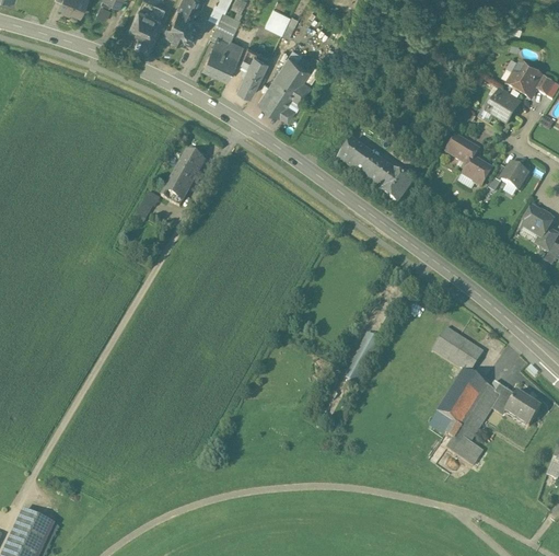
[(60,0),(59,1),(80,10),(83,0),(60,0)]
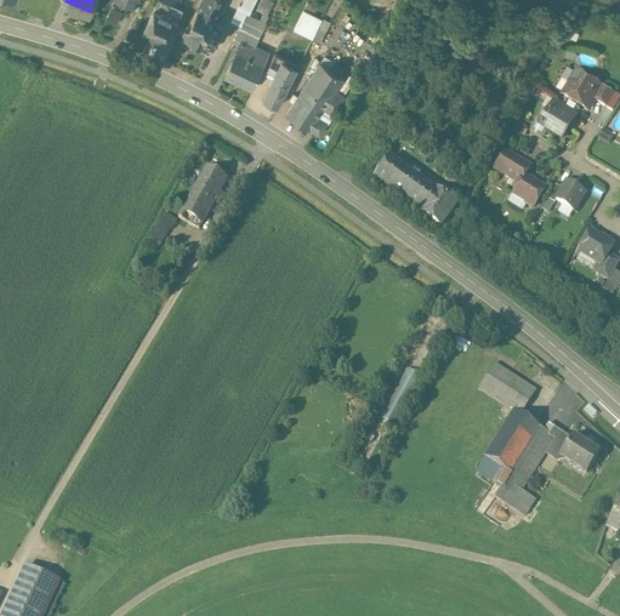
[(152,0),(142,24),(166,35),(181,4),(172,0),(152,0)]
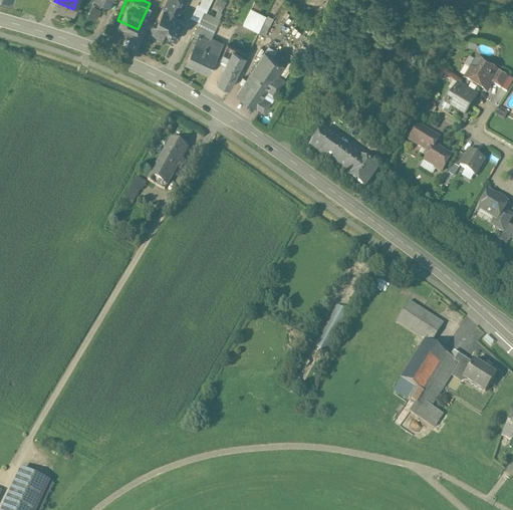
[(161,30),(174,0),(165,0),(163,4),(164,5),(163,6),(162,6),(156,20),(155,20),(154,20),(153,20),(152,21),(152,22),(152,23),(152,24),(153,25),(153,26),(161,30)]
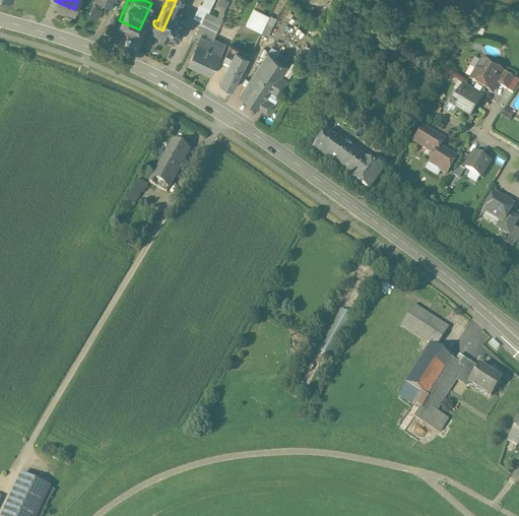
[(176,0),(163,30),(169,33),(170,30),(177,34),(185,16),(180,13),(185,0),(176,0)]
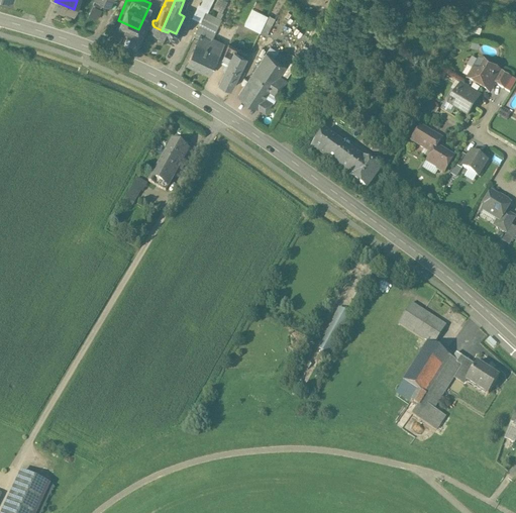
[(200,0),(198,0),(192,13),(200,16),(204,7),(206,7),(209,0),(200,0)]
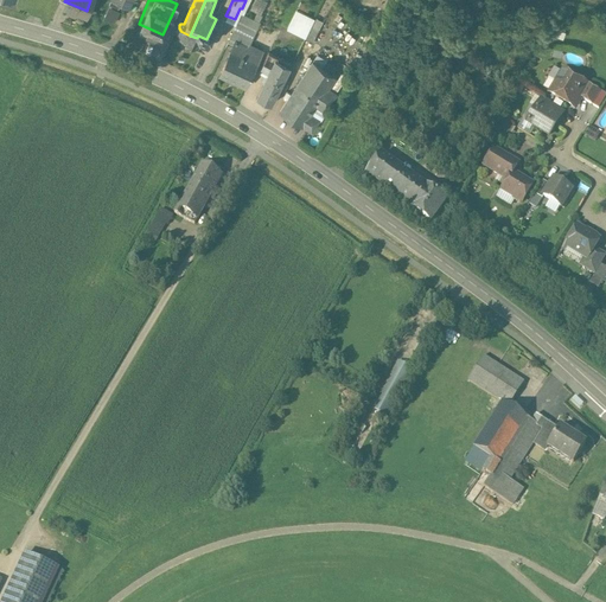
[(252,0),(250,4),(250,5),(256,7),(253,13),(259,17),(261,11),(260,10),(265,0),(252,0)]
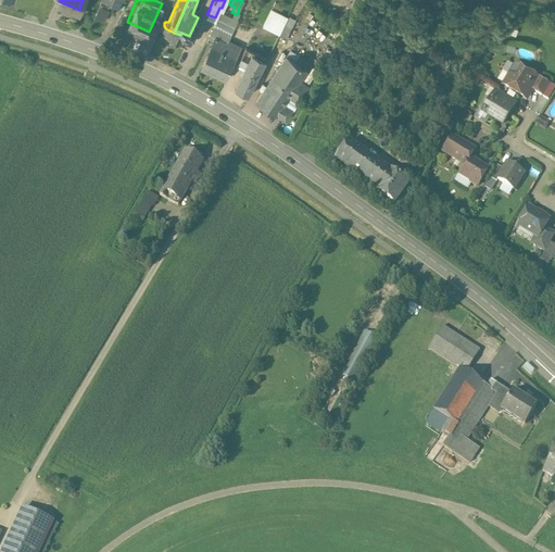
[(222,8),(219,8),(215,17),(207,35),(214,38),(216,33),(227,37),(238,15),(237,15),(231,12),(222,8)]
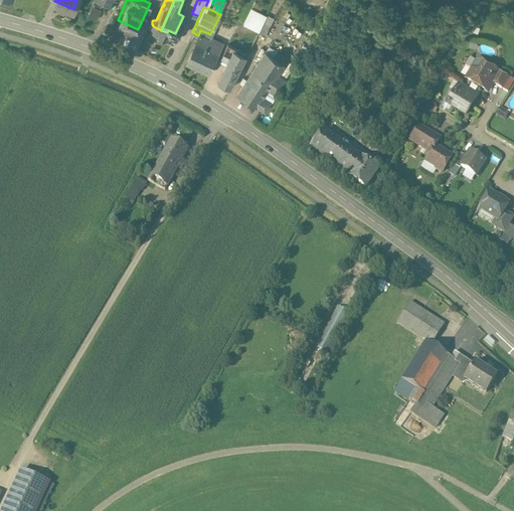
[(279,25),(273,22),(272,23),(269,22),(273,15),(267,12),(259,27),(274,35),(279,25)]
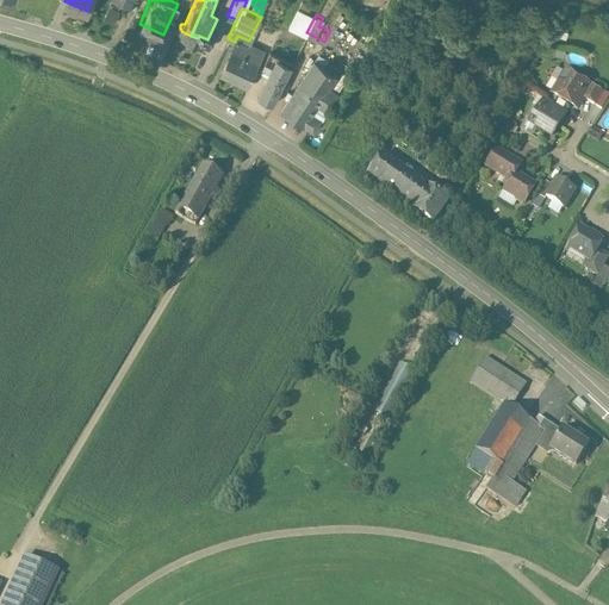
[(249,41),(237,36),(235,42),(222,69),(248,81),(259,57),(248,52),(253,42),(249,41)]
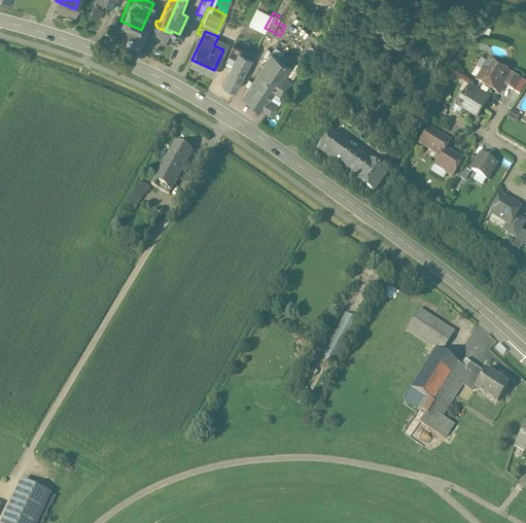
[(228,41),(218,36),(214,45),(223,49),(228,41)]
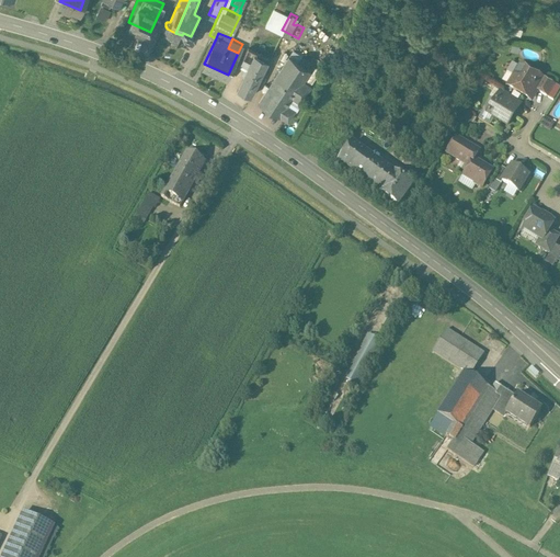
[(269,54),(248,44),(241,59),(248,63),(238,84),(251,90),(269,54)]
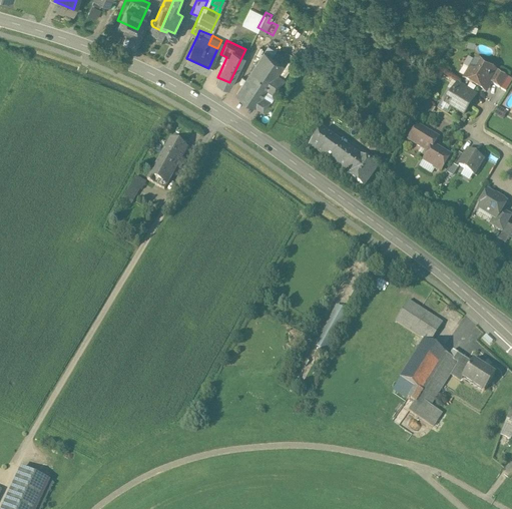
[(263,47),(234,90),(263,107),(270,97),(263,92),(268,86),(274,90),(284,75),(278,71),(284,61),(263,47)]
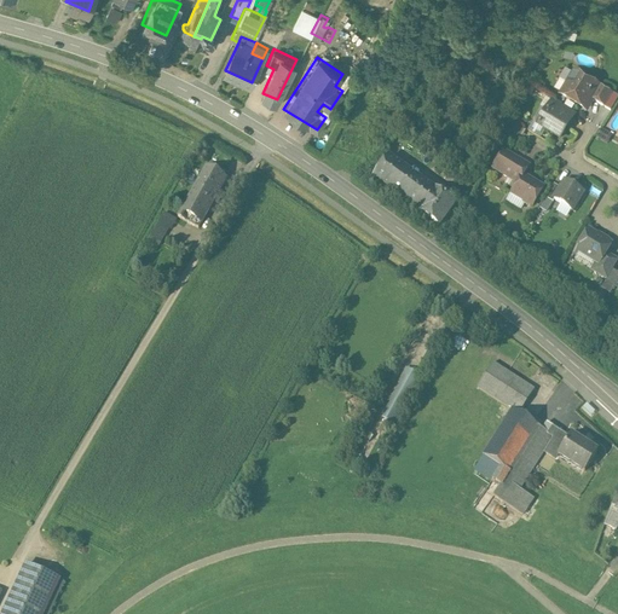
[(596,84),(573,69),(572,70),(565,65),(558,76),(566,81),(560,91),(584,105),(590,96),(596,84)]
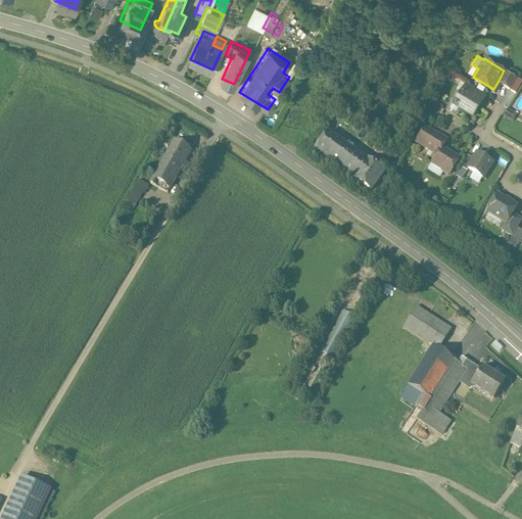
[(516,76),(505,68),(504,71),(499,81),(509,87),(516,76)]
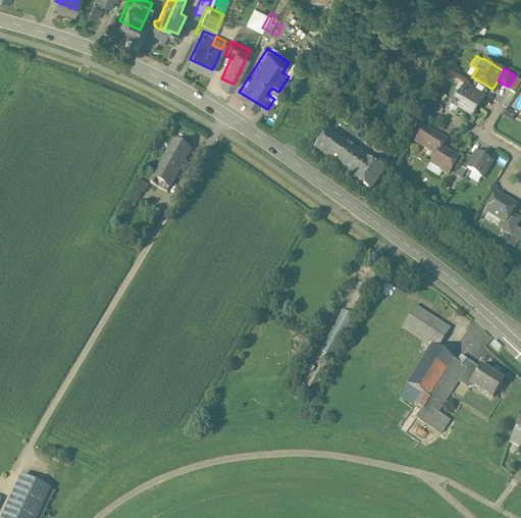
[(465,81),(459,90),(458,89),(454,90),(450,97),(451,101),(471,113),(479,99),(476,97),(480,90),(465,81)]
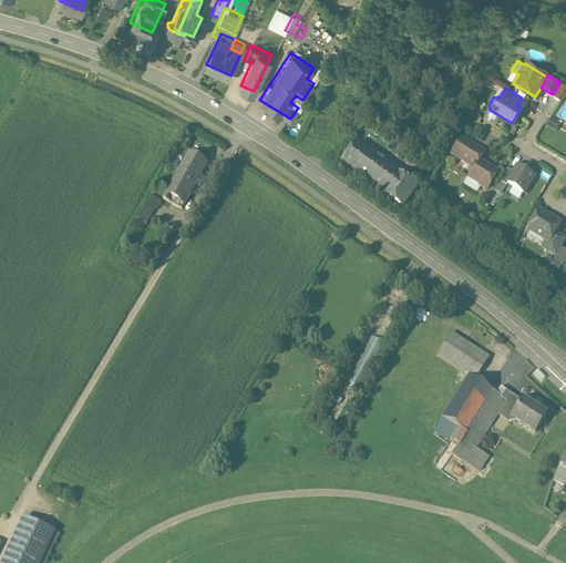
[(481,115),(466,108),(463,114),(477,122),(481,115)]
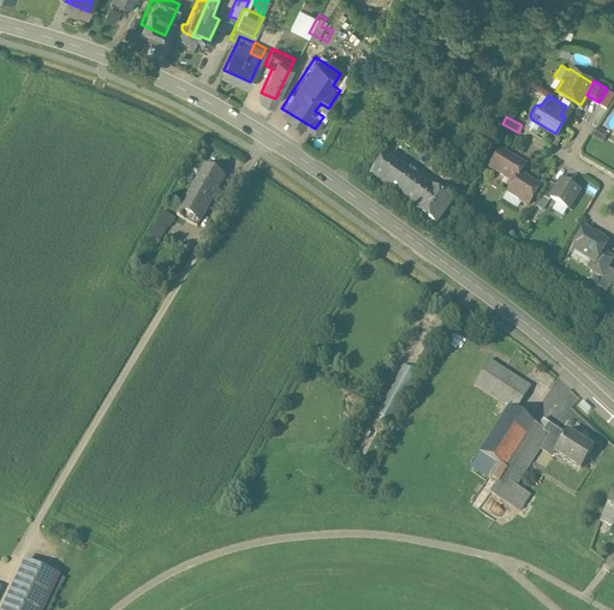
[(524,162),(499,147),(489,163),(513,178),(517,171),(518,171),(524,162)]
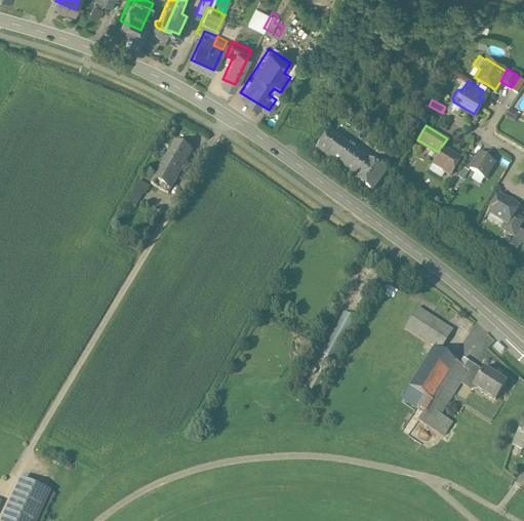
[(328,130),(316,148),(329,158),(343,141),(328,130)]
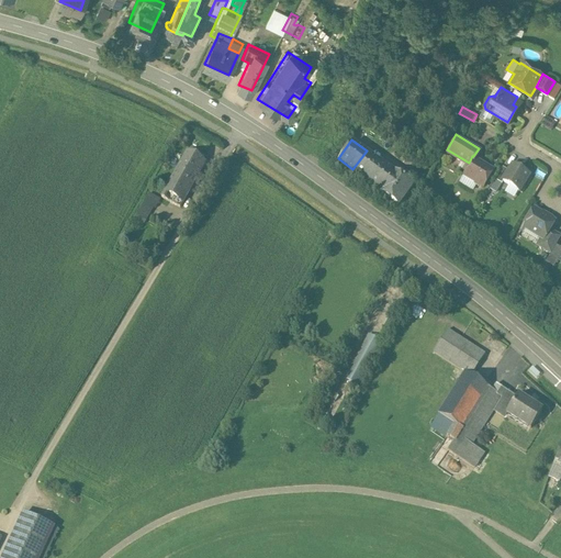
[(204,160),(186,149),(160,193),(178,204),(188,189),(189,190),(194,181),(195,181),(199,176),(195,174),(204,160)]
